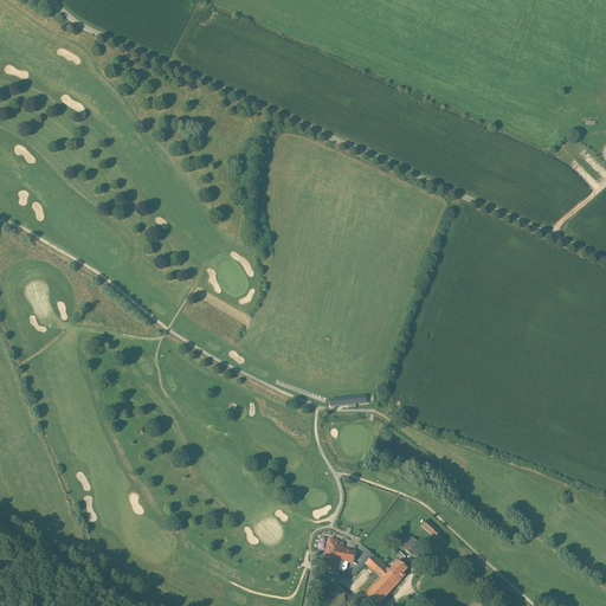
[(363,398),(330,401),(331,406),(346,405),(346,408),(350,407),(350,405),(365,403),(363,398)]
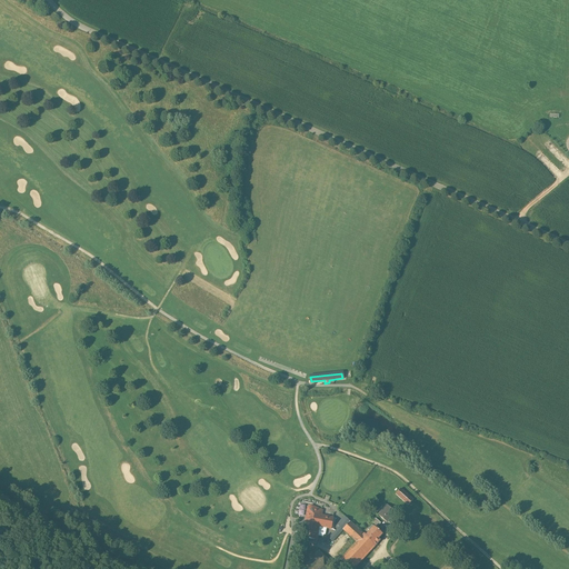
[(413,500),(401,489),(396,495),(408,507),(413,500)]
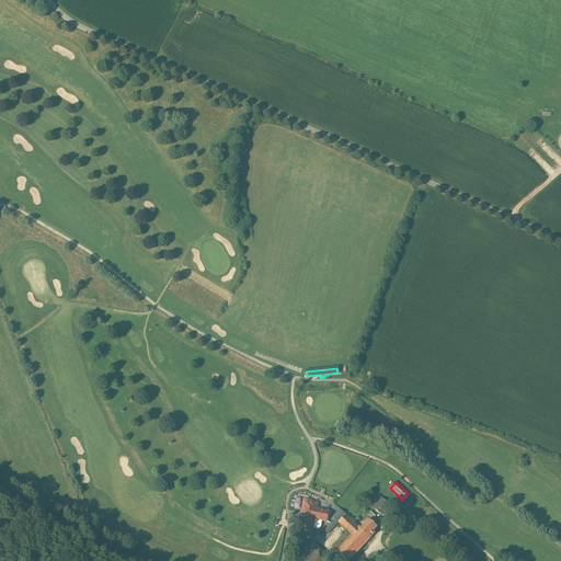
[(390,505),(381,499),(374,508),(381,515),(390,505)]
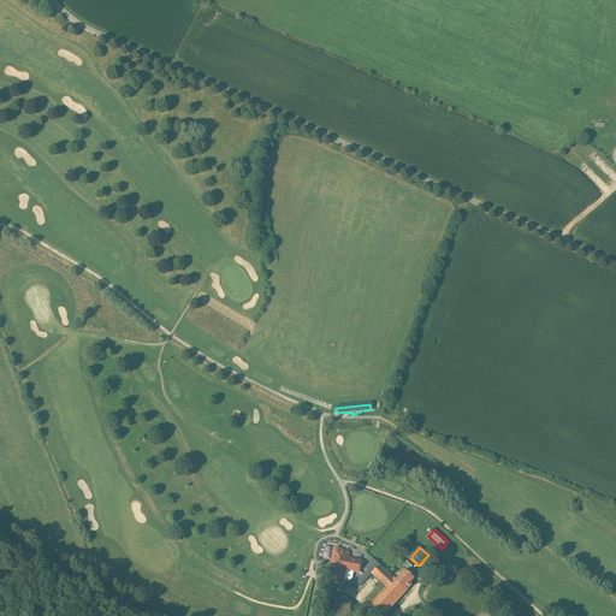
[(341,550),(337,549),(336,549),(335,549),(333,550),(333,551),(331,562),(333,562),(330,582),(336,584),(343,585),(344,580),(349,581),(353,579),(354,572),(359,573),(361,561),(348,558),(349,554),(341,550)]
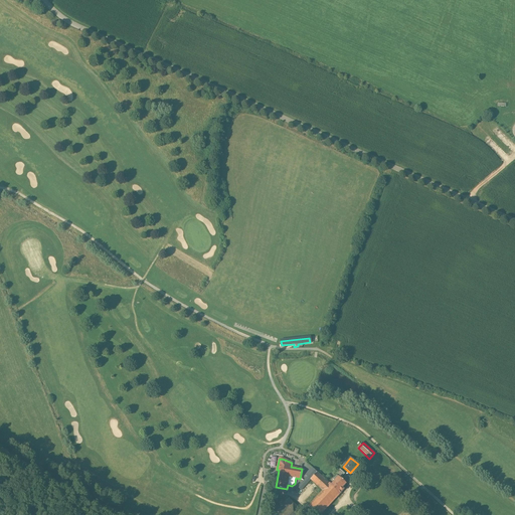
[(345,474),(340,469),(335,474),(337,476),(340,479),(345,474)]
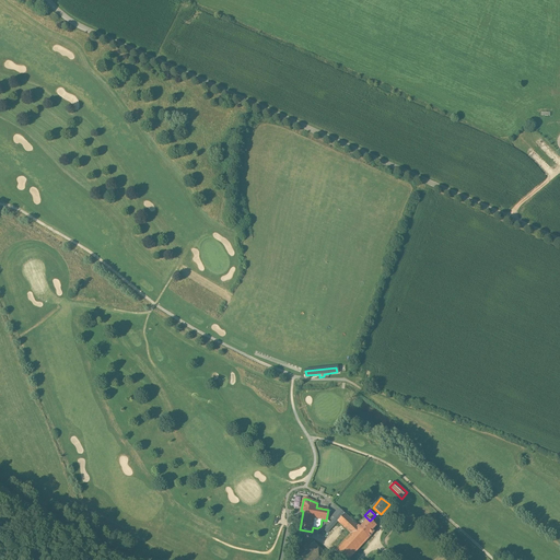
[(347,516),(345,514),(338,522),(351,534),(358,527),(358,526),(347,516)]
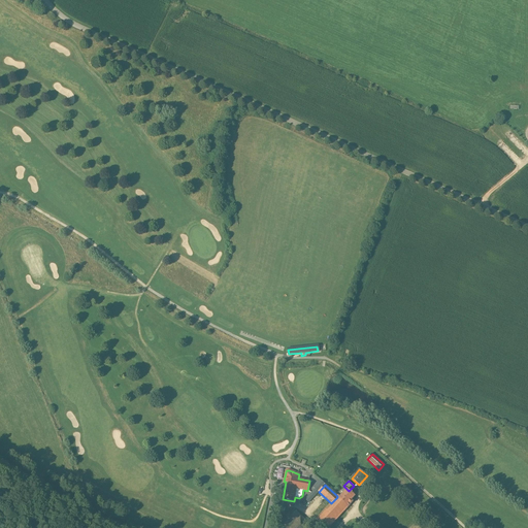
[(345,488),(341,492),(343,493),(340,497),(338,496),(337,496),(337,497),(349,506),(353,502),(353,501),(351,500),(355,496),(349,491),(345,488)]
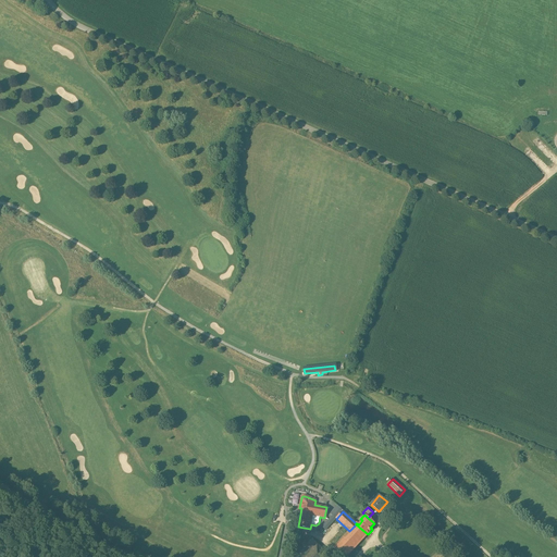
[(325,522),(321,528),(320,527),(317,531),(321,535),(329,527),(325,522)]
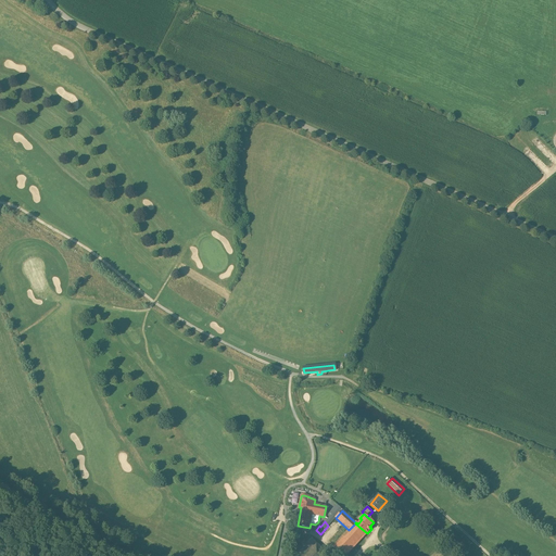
[(349,530),(332,547),(342,555),(345,555),(367,533),(355,523),(349,530)]
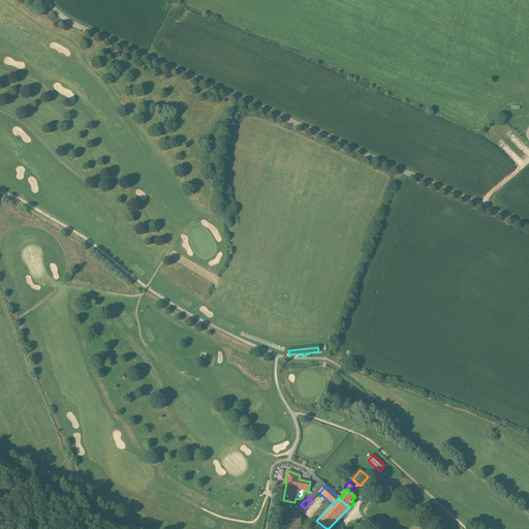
[(294,510),(281,525),(285,528),(290,528),(302,518),(294,510)]
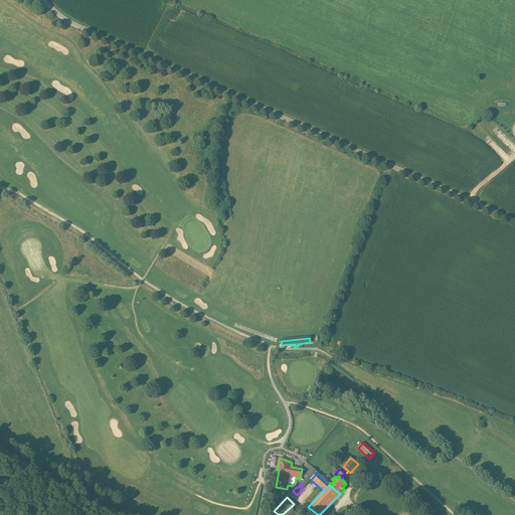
[(283,514),(303,514),(305,514),(294,504),(283,514)]
